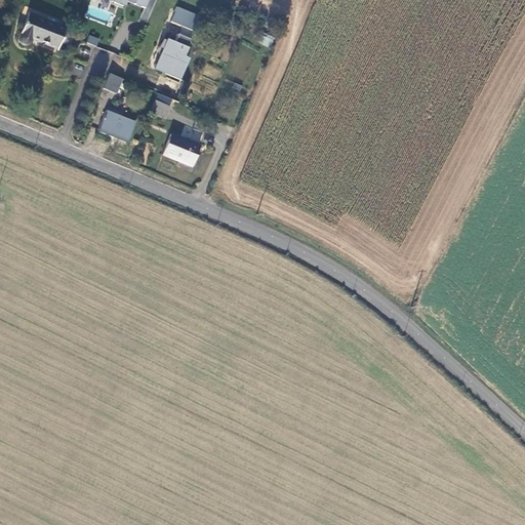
[(161,48),(153,68),(179,79),(188,58),(183,56),(192,35),(195,36),(203,17),(176,7),(170,23),(180,27),(173,43),(165,39),(164,41),(162,40),(158,47),(161,48)]
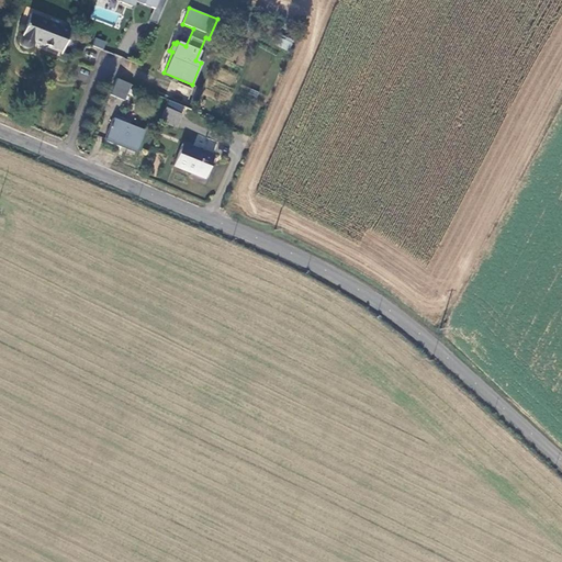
[(67,38),(69,31),(30,14),(21,36),(20,40),(19,40),(19,41),(19,42),(19,43),(19,44),(20,45),(20,46),(21,46),(21,47),(22,48),(23,48),(24,48),(24,49),(25,49),(26,49),(27,49),(29,48),(30,48),(31,47),(32,46),(32,45),(33,45),(34,42),(60,53),(64,46),(67,38)]
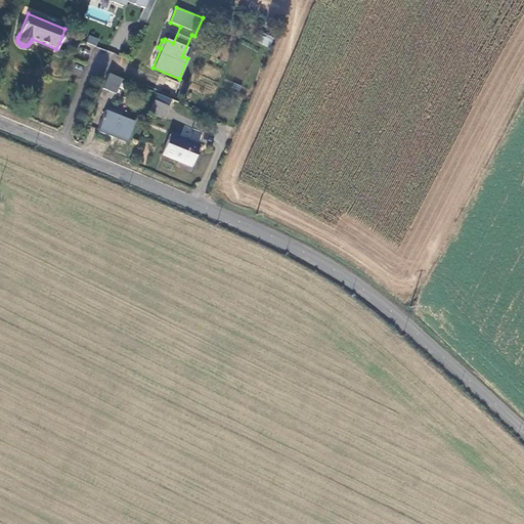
[(86,43),(97,45),(99,38),(88,35),(86,43)]
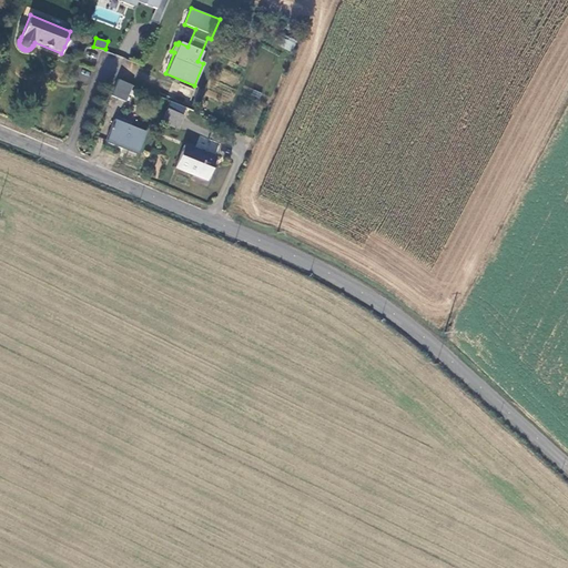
[(291,51),(295,42),(287,38),(283,47),(291,51)]
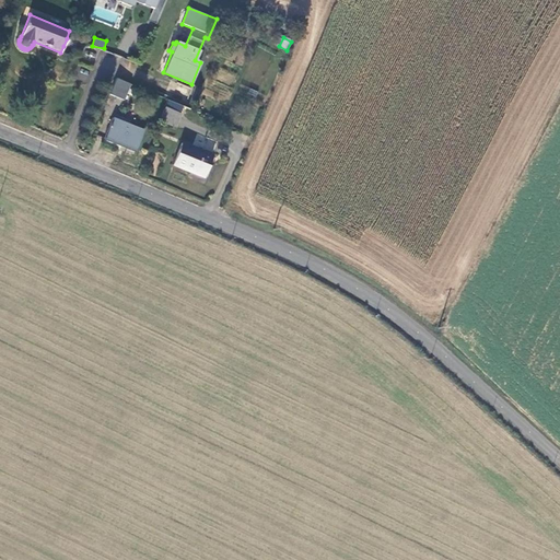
[(78,43),(67,38),(63,46),(74,50),(78,43)]
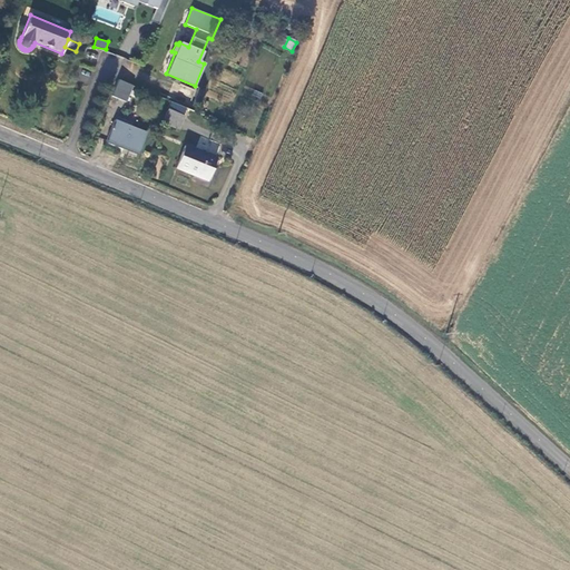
[(111,96),(126,102),(133,86),(118,80),(111,96)]
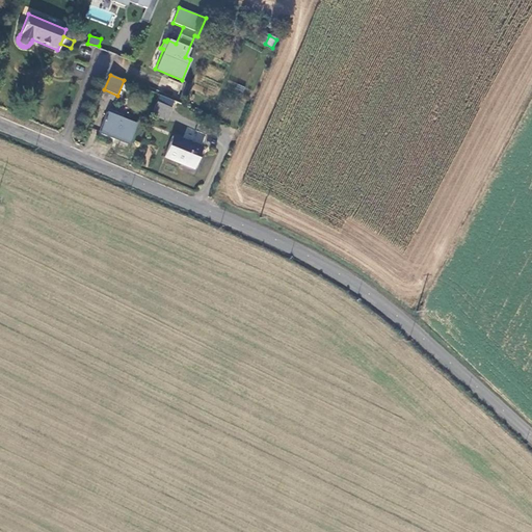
[(159,96),(158,102),(170,105),(173,99),(159,96)]
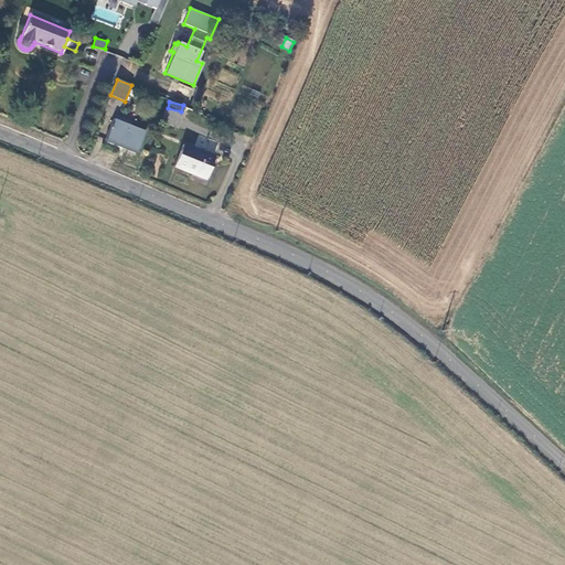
[(182,116),(167,109),(161,123),(177,129),(182,116)]
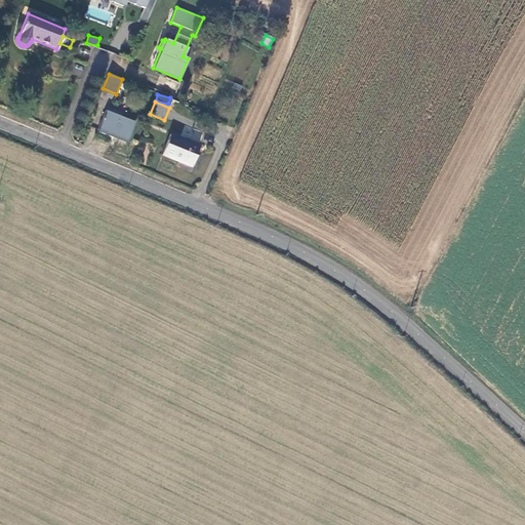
[(106,111),(97,129),(127,142),(135,122),(121,117),(121,114),(116,112),(115,114),(106,111)]
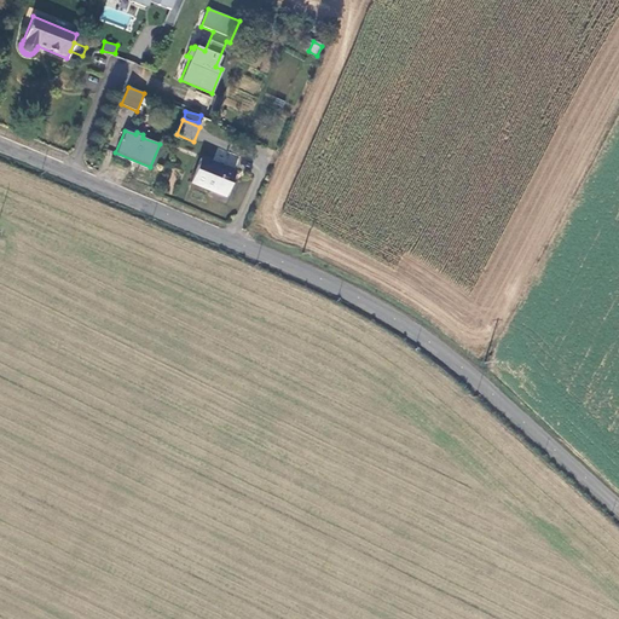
[(235,172),(201,158),(191,183),(225,197),(235,172)]
